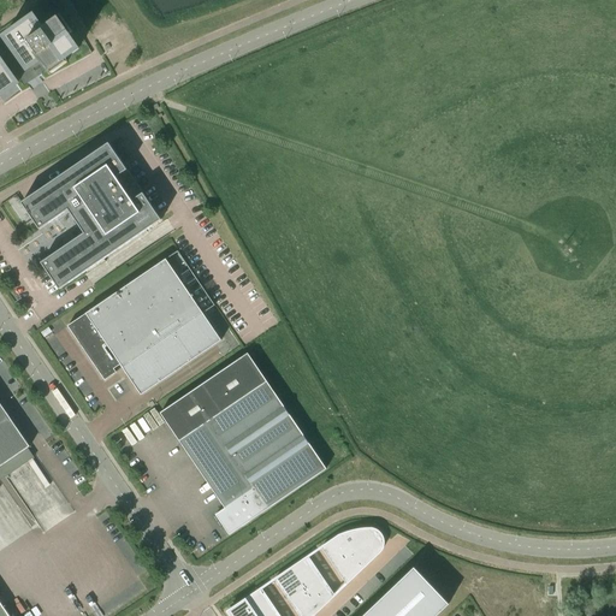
[(0,96),(17,84),(22,92),(30,87),(41,81),(45,80),(92,54),(59,0),(43,0),(0,30),(0,96)]
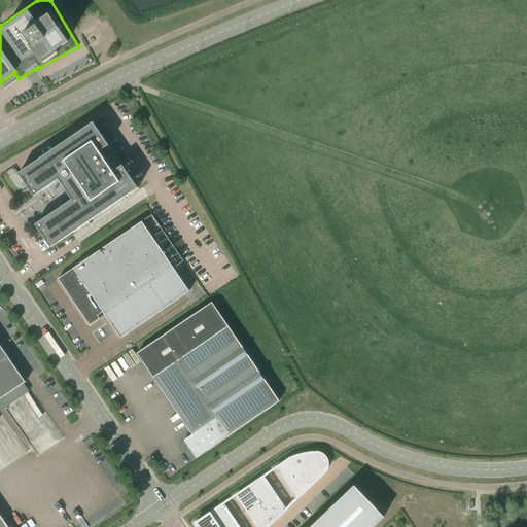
[(138,188),(94,123),(19,174),(34,197),(59,180),(72,200),(35,224),(51,248),(138,188)]
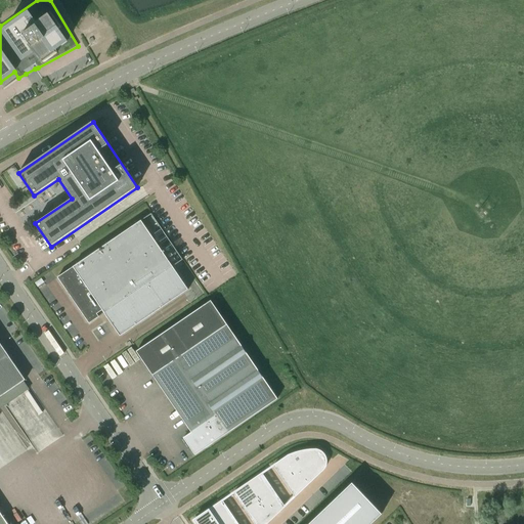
[(188,290),(173,267),(141,220),(57,277),(89,323),(99,317),(97,314),(102,310),(104,313),(120,336),(188,290)]
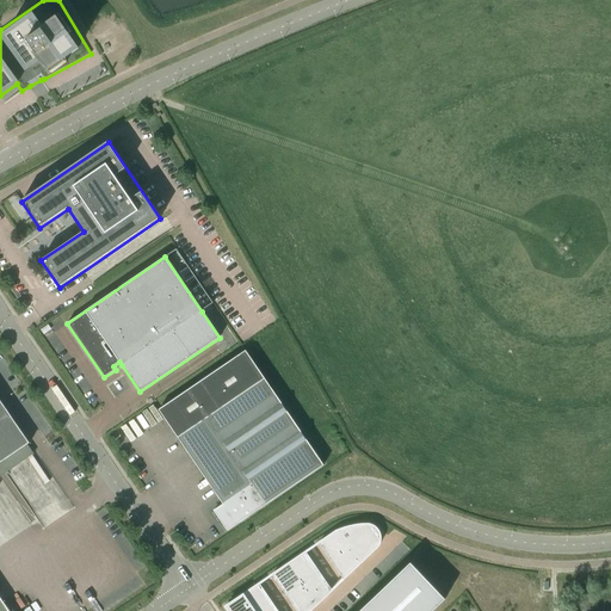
[(214,511),(228,531),(323,466),(265,378),(246,351),(159,409),(223,504),(214,511)]
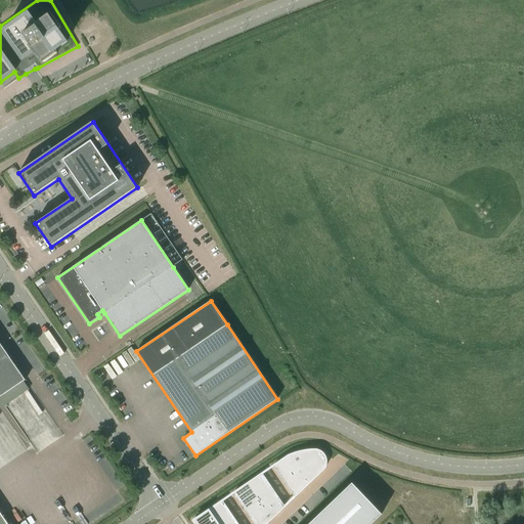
[(0,342),(0,523),(8,523),(0,512),(0,408),(31,388),(0,342)]
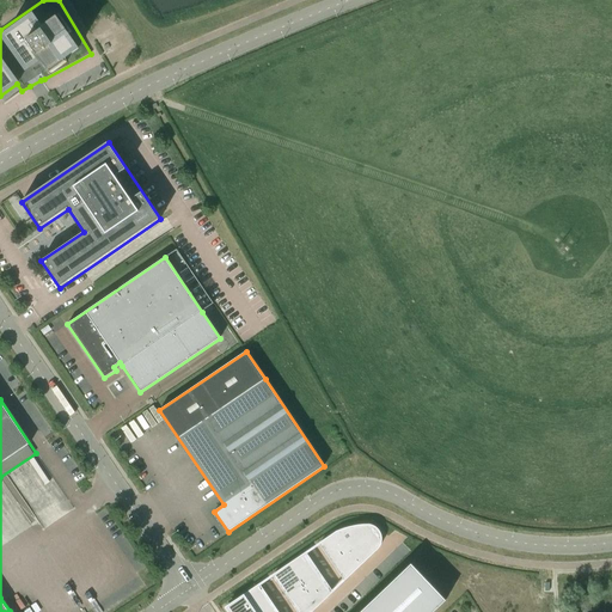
[(30,510),(35,505),(25,496),(19,503),(30,510)]
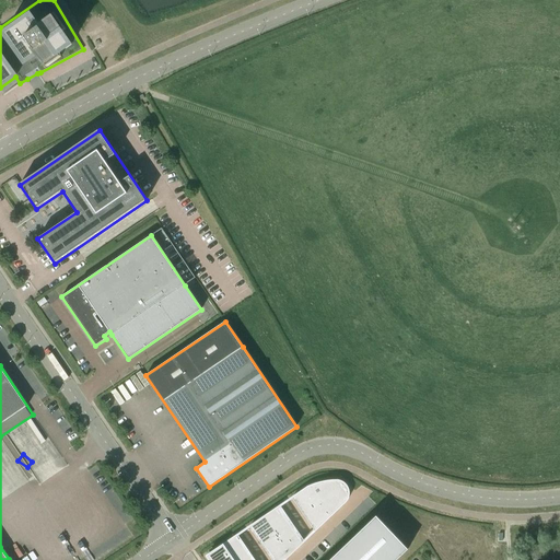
[(308,487),(292,498),(314,531),(346,501),(347,500),(347,499),(348,498),(348,497),(348,496),(349,494),(349,492),(348,491),(348,490),(348,489),(347,488),(347,487),(346,486),(345,485),(343,483),(342,482),(341,481),(339,481),(338,481),(334,481),(330,481),(326,481),(322,482),(317,483),(314,485),(311,486),(308,487)]
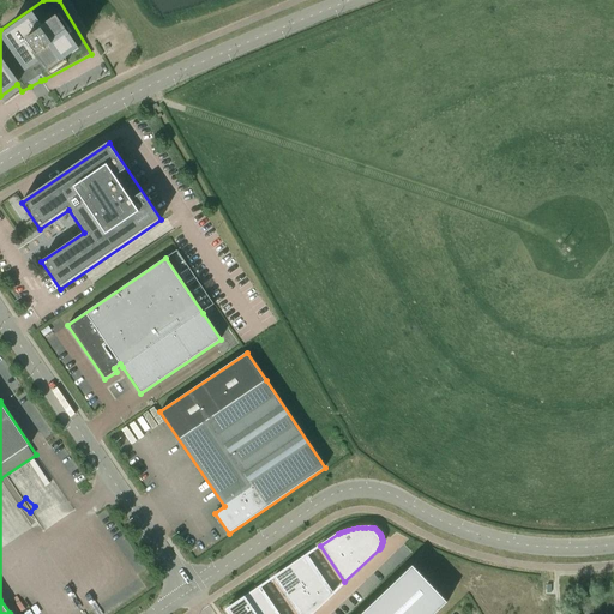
[(274,578),(298,613),(311,613),(333,593),(307,555),(274,578)]
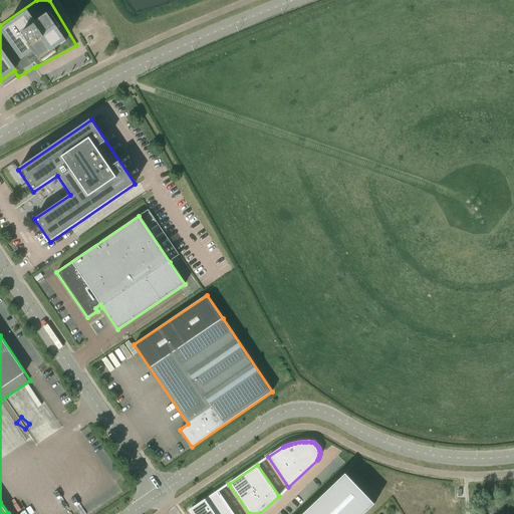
[(363,513),(374,504),(345,474),(302,513),(363,513)]
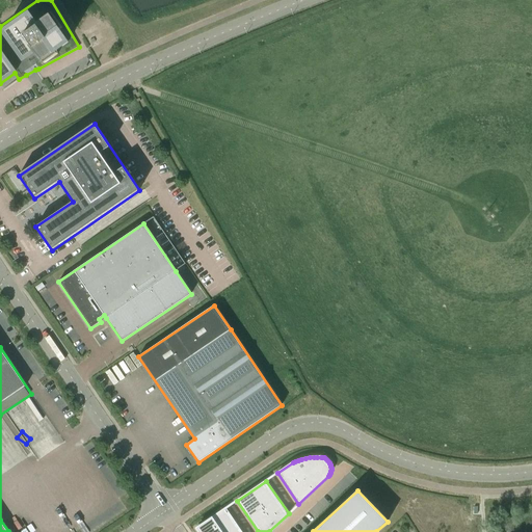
[(242,531),(227,508),(197,528),(200,531),(242,531)]
